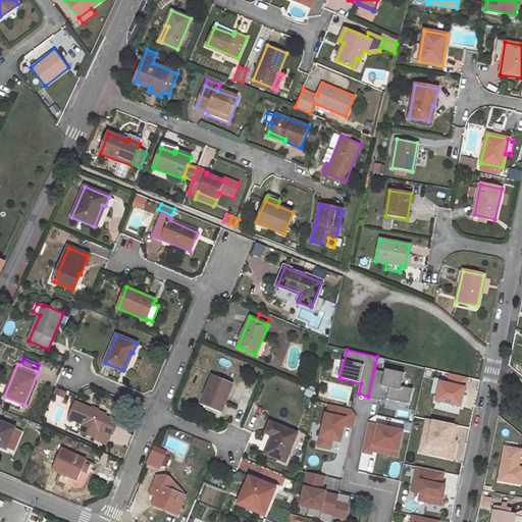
[(383,394),(388,395),(390,386),(384,384),(387,372),(374,369),(368,397),(381,400),(383,394)]
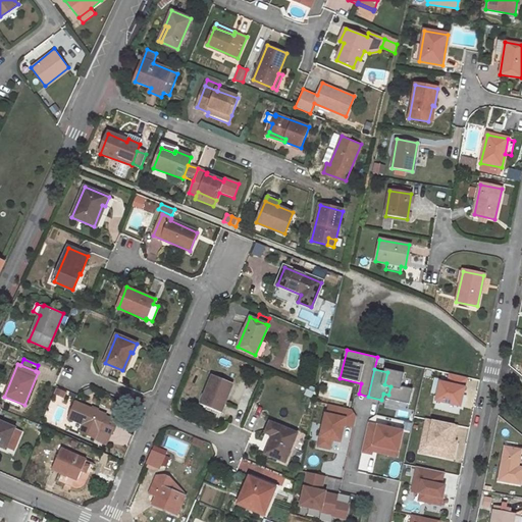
[(406,373),(387,369),(387,372),(384,384),(390,386),(403,388),(403,386),(406,373)]
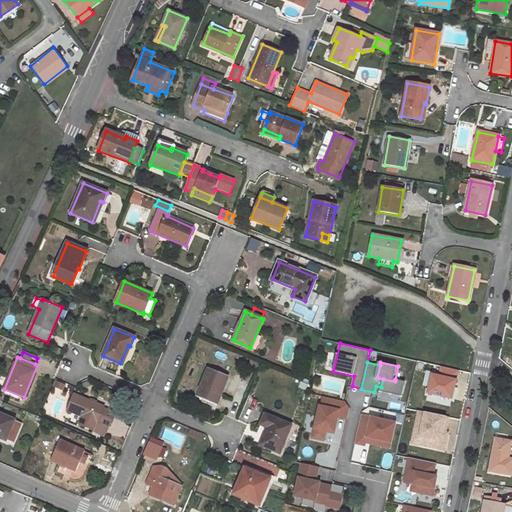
[(433,375),(429,393),(452,398),(458,371),(441,367),(439,376),(433,375)]
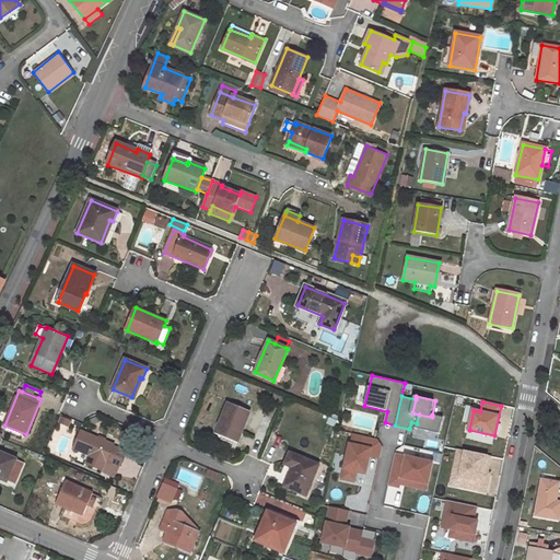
[(235,446),(249,412),(229,404),(216,433),(222,436),(221,440),(235,446)]
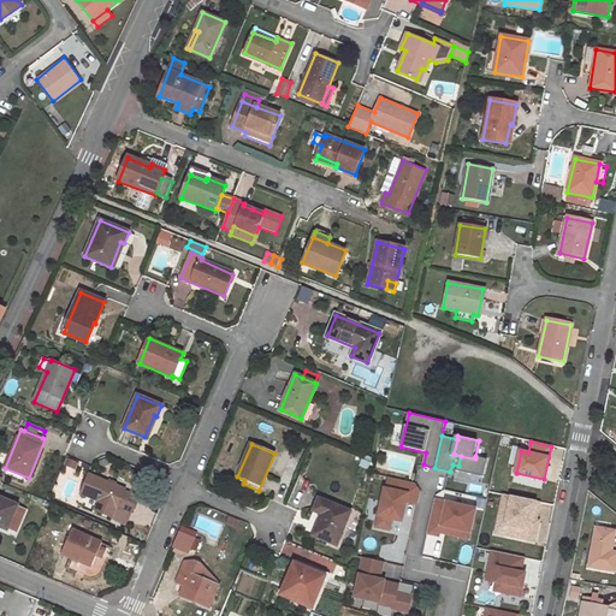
[(509,463),(516,465),(520,449),(513,448),(509,463)]
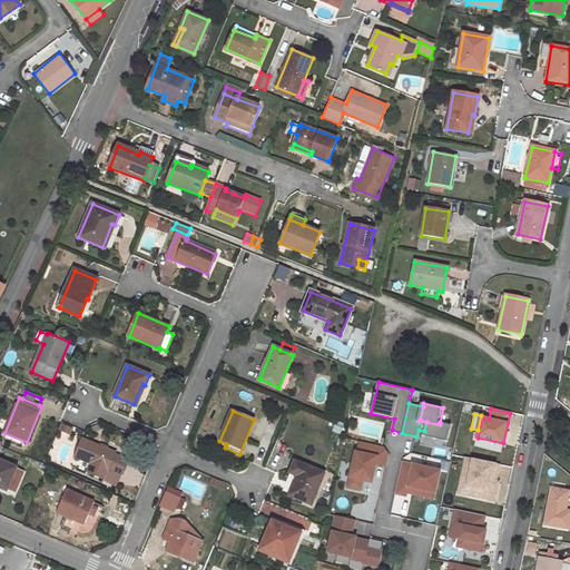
[(452,424),(440,422),(440,424),(426,422),(424,431),(423,434),(449,441),(452,424)]
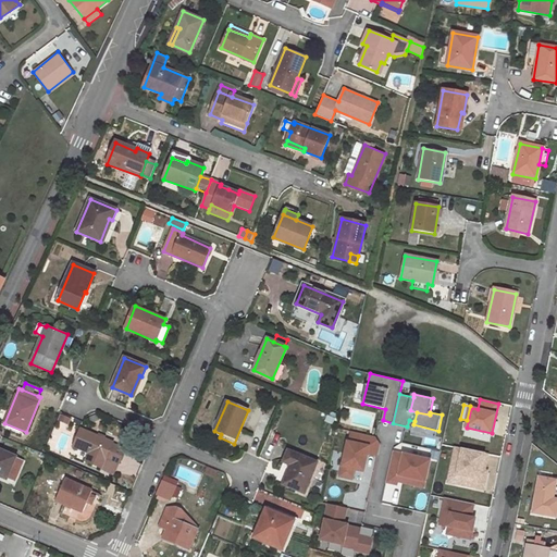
[(107,458),(119,463),(124,449),(112,444),(112,443),(82,430),(78,435),(76,434),(74,441),(75,442),(74,445),(97,456),(106,459),(107,458)]
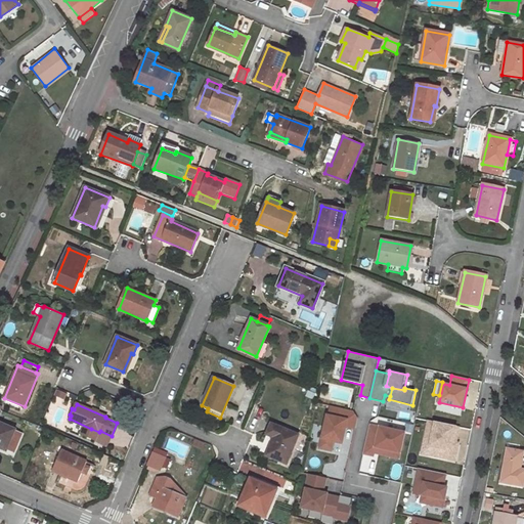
[(331,407),(329,415),(349,420),(347,427),(355,429),(357,419),(353,411),(331,407)]
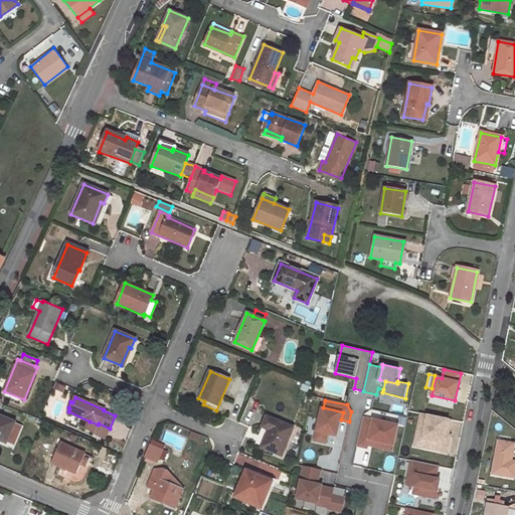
[(323,407),(318,431),(329,434),(338,436),(341,419),(343,412),(323,407)]
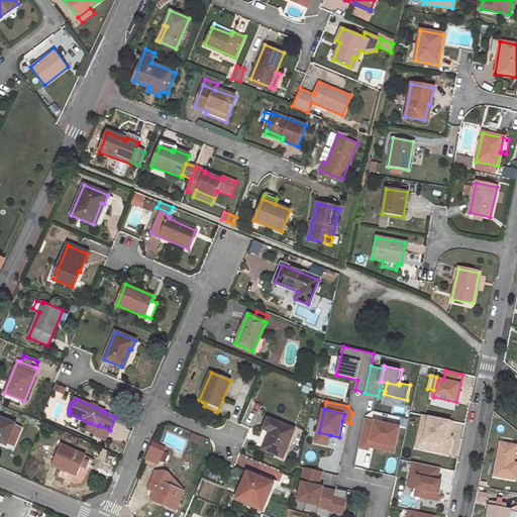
[(453,422),(423,416),(421,424),(427,426),(422,449),(443,453),(445,442),(448,443),(449,438),(453,422)]
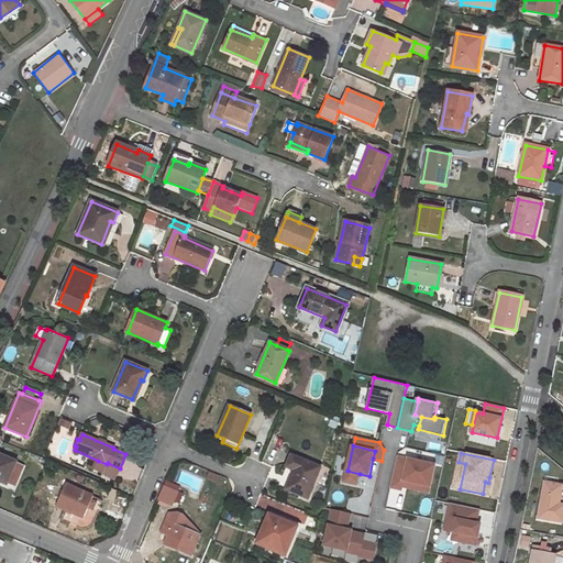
[(15,462),(0,455),(0,482),(6,484),(9,477),(15,462)]
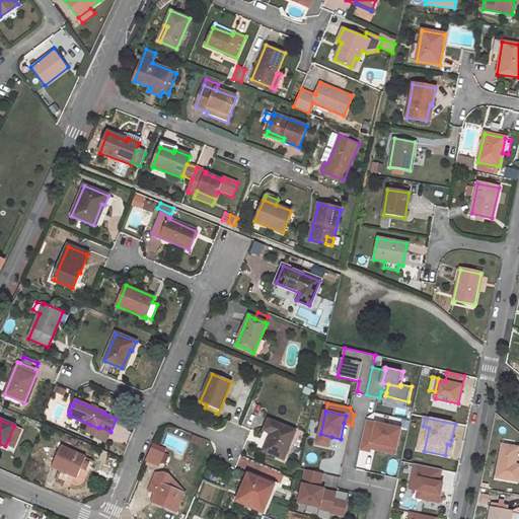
[(264,451),(283,459),(295,432),(269,421),(266,428),(272,431),(264,451)]
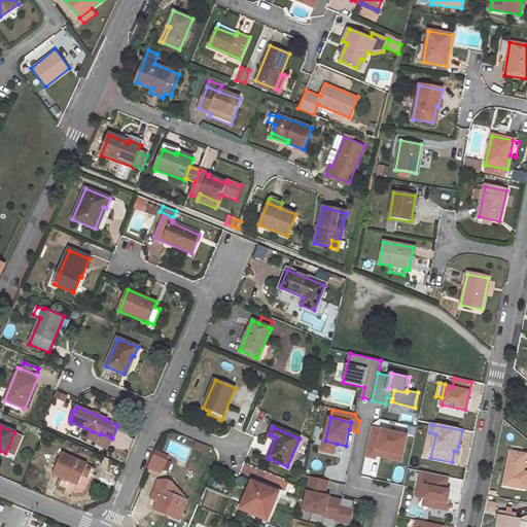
[(379,450),(384,429),(374,427),(366,456),(377,459),(378,455),(403,461),(405,455),(379,450)]
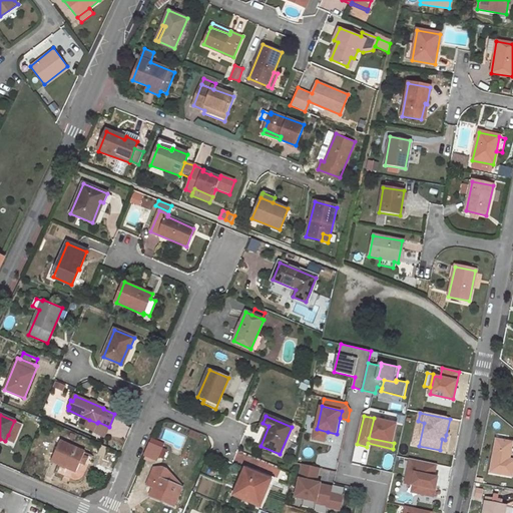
[(399,424),(374,418),(369,438),(394,443),(399,424)]
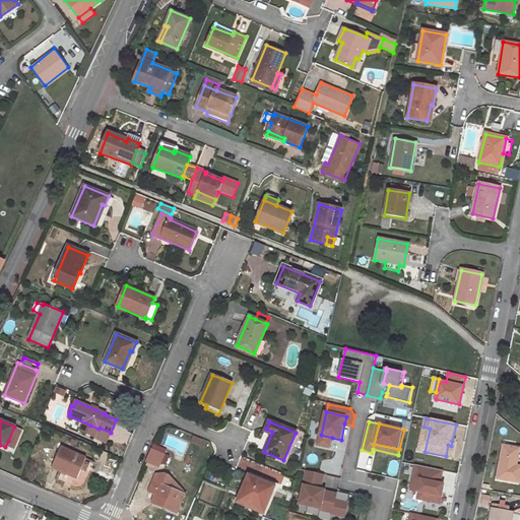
[(95,437),(95,436),(99,429),(90,426),(87,434),(95,437)]
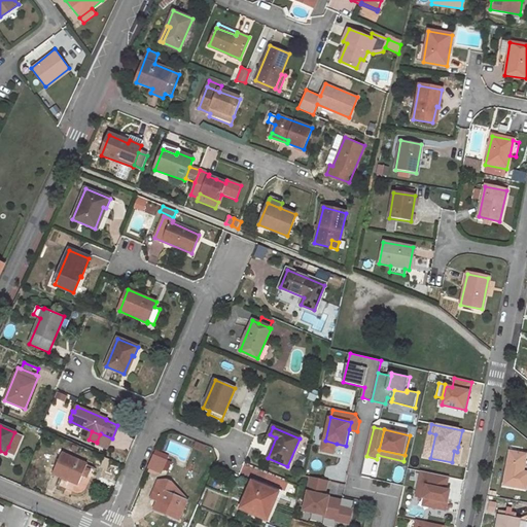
[(23,436),(14,432),(8,447),(16,450),(23,436)]
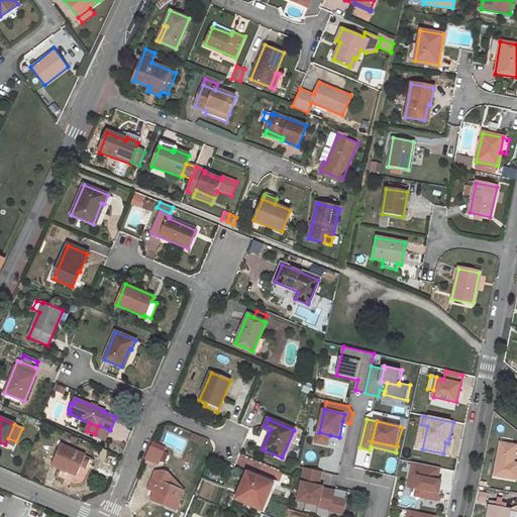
[(427,426),(421,424),(416,447),(422,449),(427,426)]
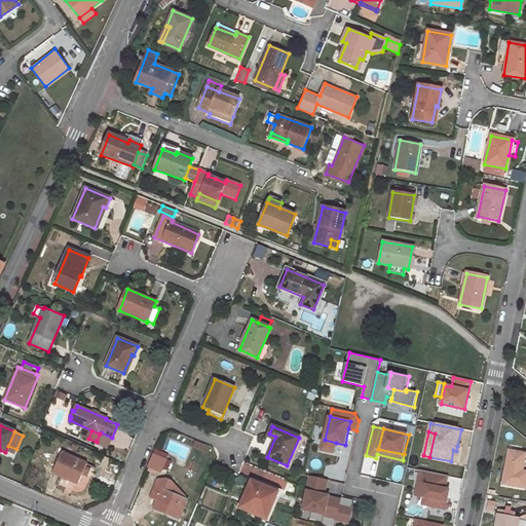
[(97,441),(109,446),(112,438),(101,433),(100,434),(97,441)]
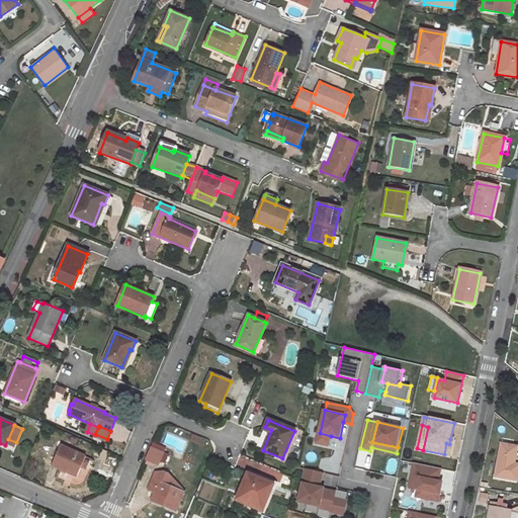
[(331,436),(320,433),(318,442),(329,445),(331,436)]
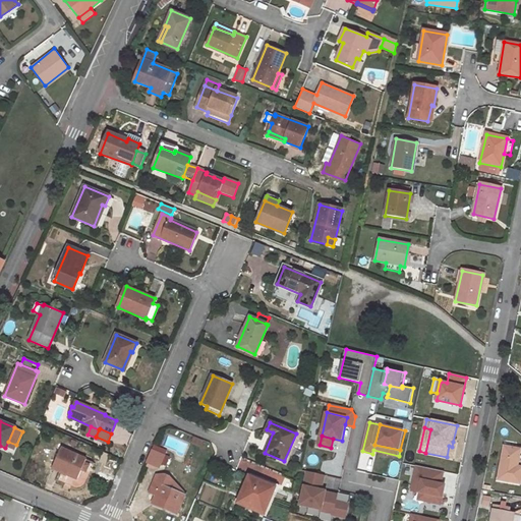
[(449,446),(447,457),(452,458),(455,442),(453,442),(452,447),(449,446)]
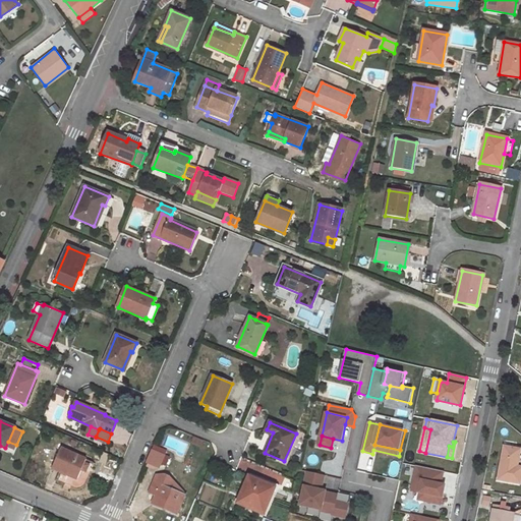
[(520,449),(505,447),(499,479),(520,483),(520,482),(520,467),(518,467),(520,449)]
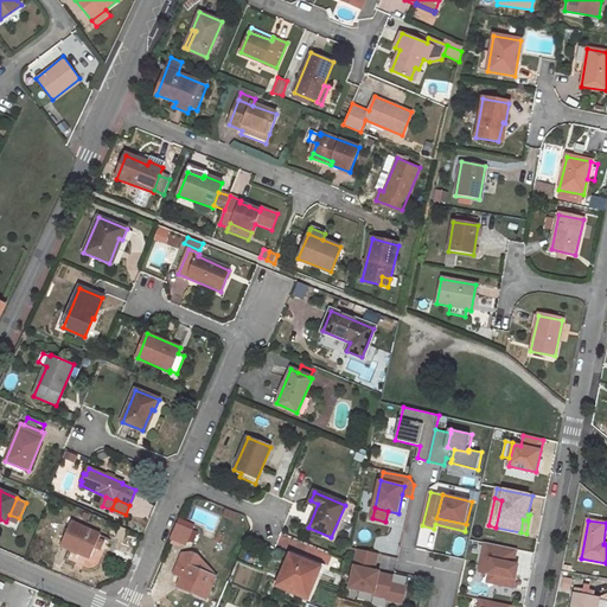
[(101,536),(71,522),(61,544),(90,558),(95,548),(98,541),(101,536)]
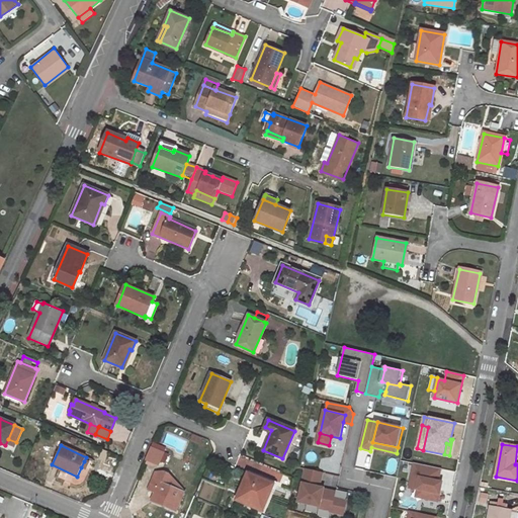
[(158,465),(164,452),(151,447),(146,459),(158,465)]
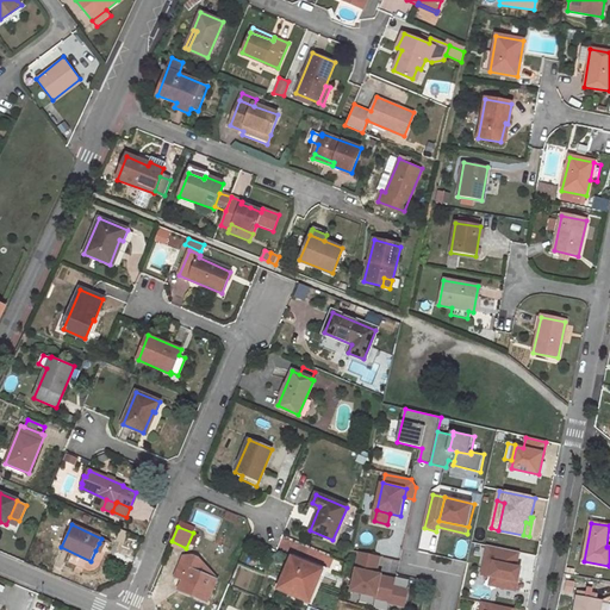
[(481,574),(491,576),(490,586),(520,590),(523,564),(520,564),(522,551),(486,545),(481,574)]
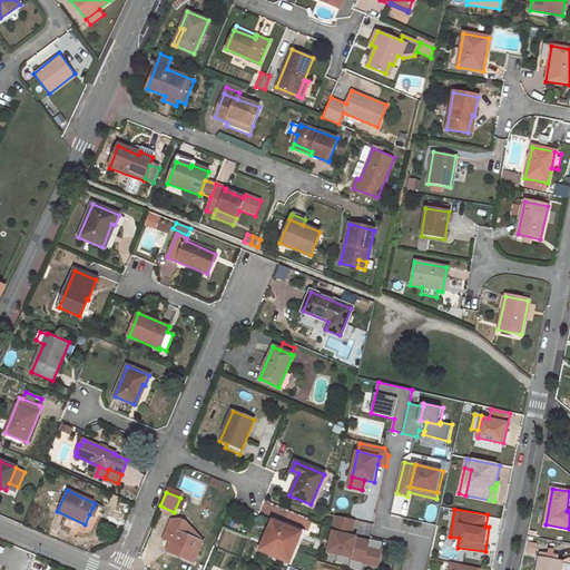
[(336,518),(334,531),(353,536),(356,522),(336,518)]
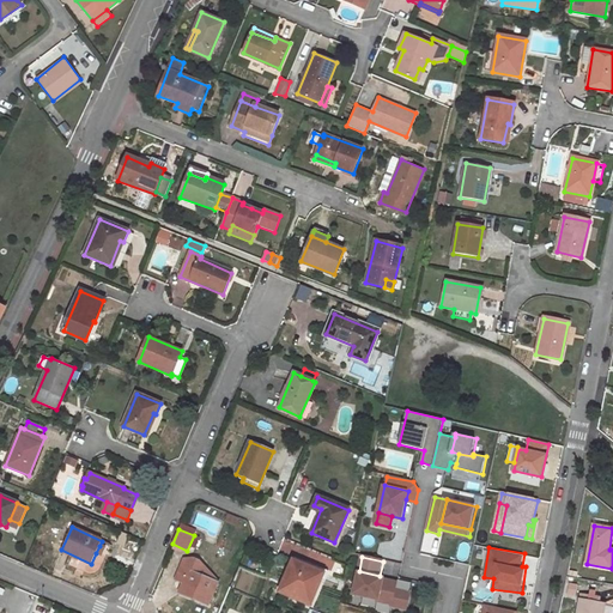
[(323,575),(293,560),(279,592),(309,606),(323,575)]
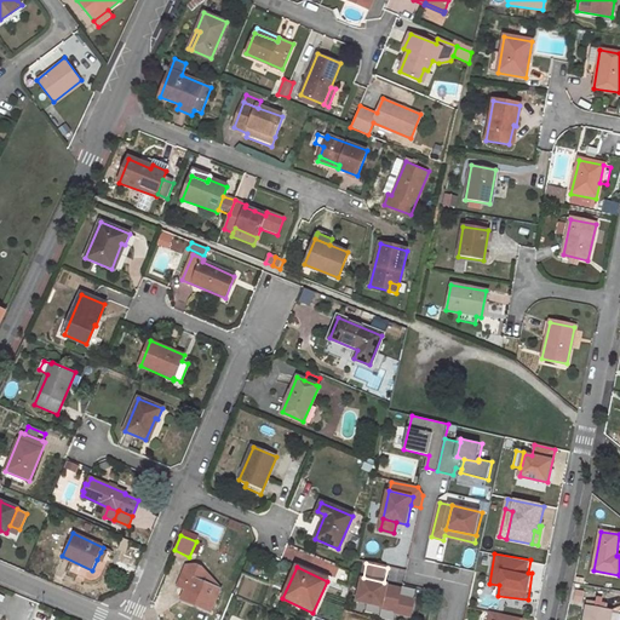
[(210,612),(219,590),(183,574),(178,586),(185,590),(181,600),(210,612)]
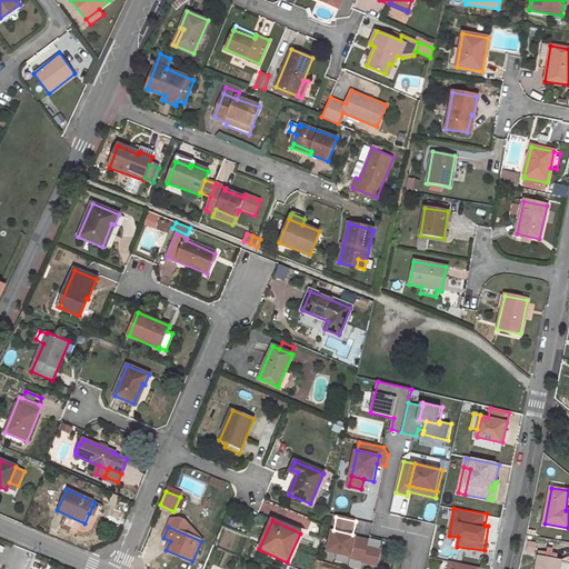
[(333,530),(328,551),(353,557),(358,537),(358,536),(352,535),(333,530)]
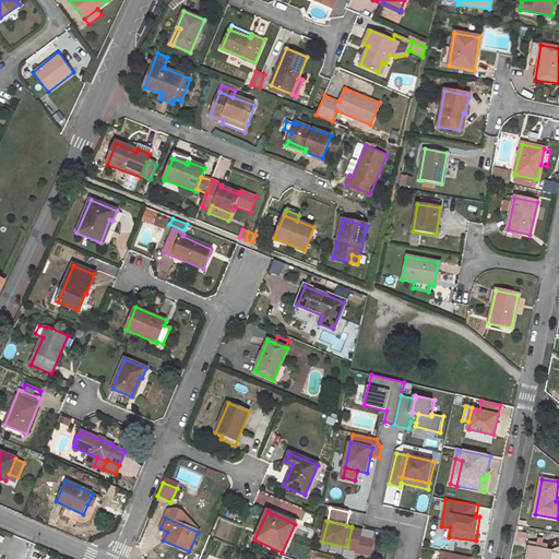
[(352,527),(347,547),(346,548),(371,555),(375,540),(361,537),(363,531),(352,527)]
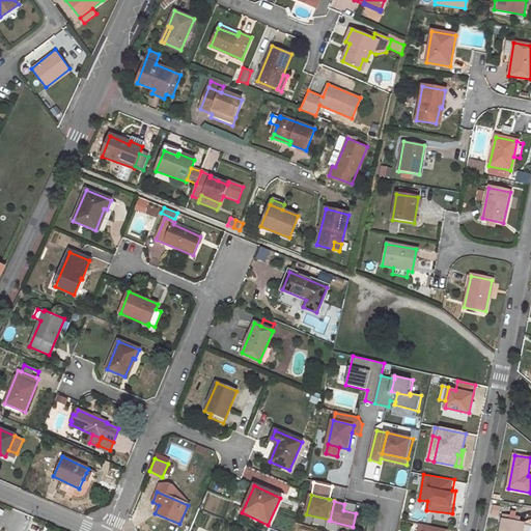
[(522,530),(524,524),(503,520),(501,530),(522,530)]
